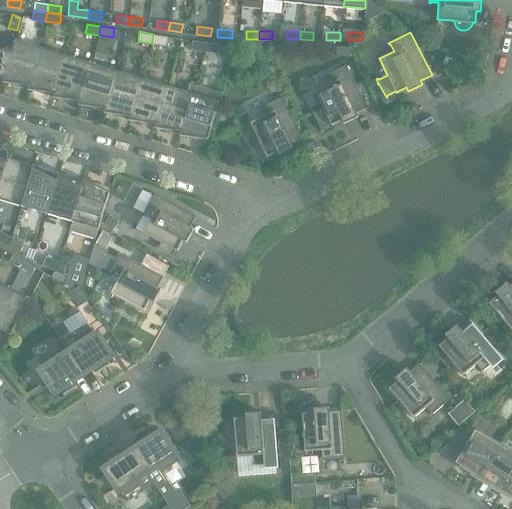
[(0,76),(3,77),(15,39),(16,37),(6,34),(2,48),(0,47),(0,76)]
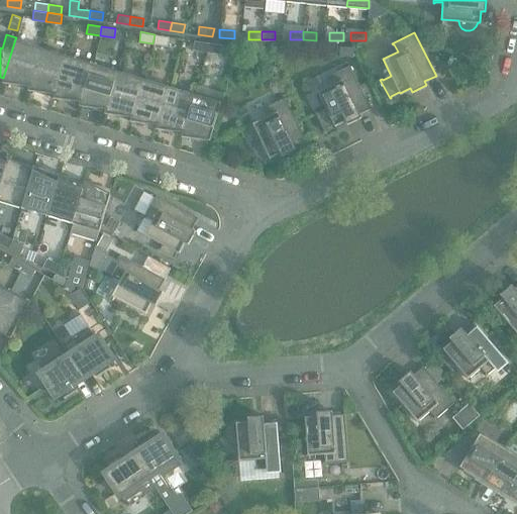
[(168,45),(169,36),(154,34),(152,43),(168,45)]
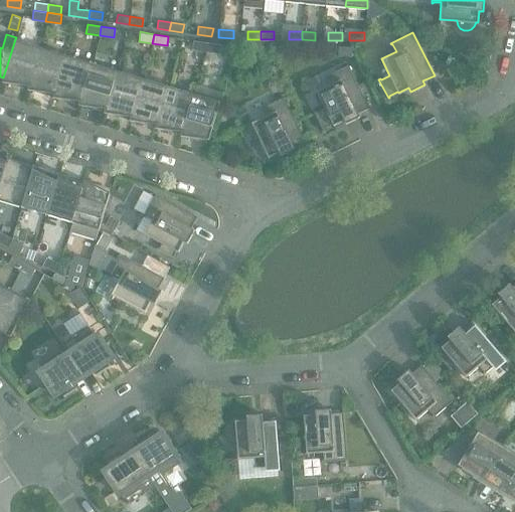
[(28,84),(40,47),(15,39),(3,77),(2,81),(28,84)]
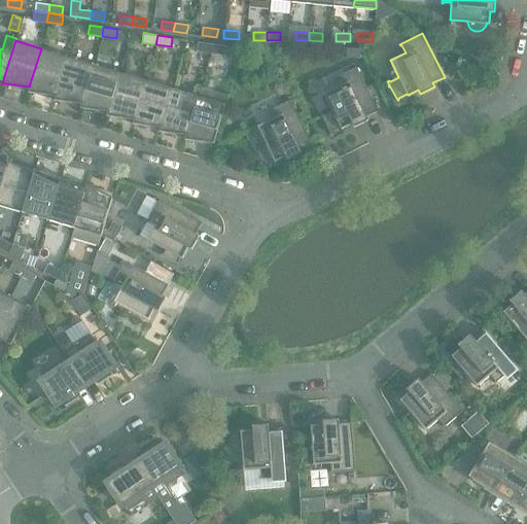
[(211,53),(212,42),(198,40),(197,50),(211,53)]
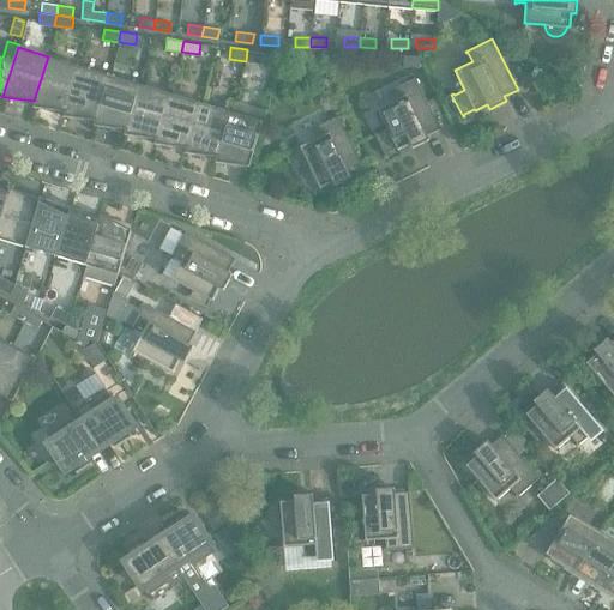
[(263,64),(264,52),(247,49),(246,61),(263,64)]
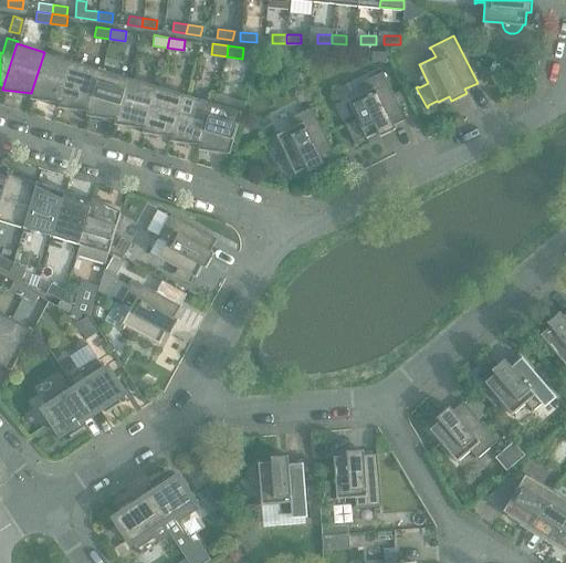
[(386,61),(386,51),(373,51),(373,61),(386,61)]
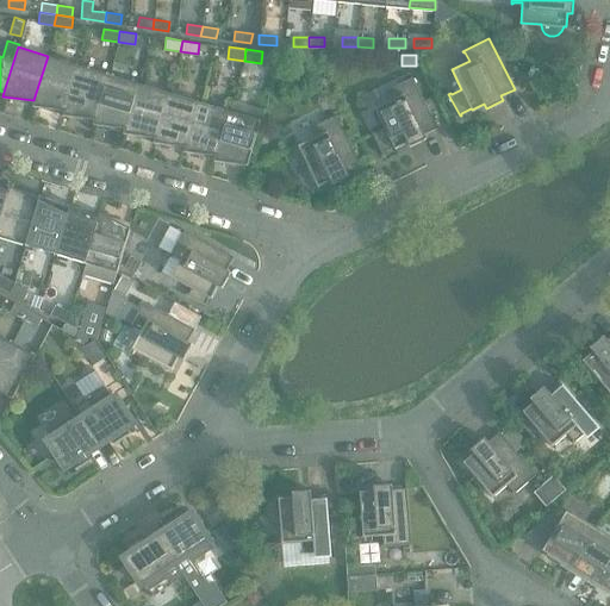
[(64,110),(78,64),(48,56),(33,100),(32,105),(33,106),(64,110)]
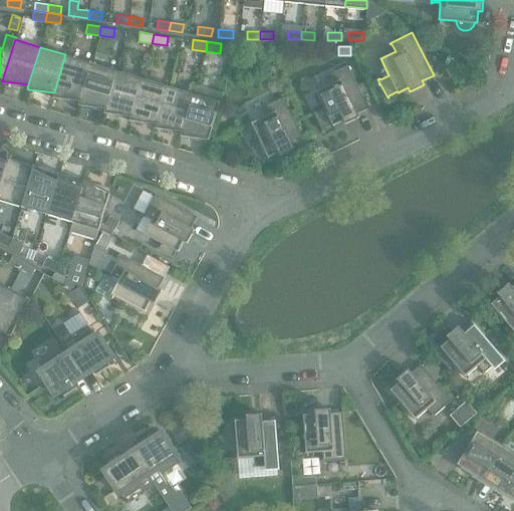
[(79,99),(91,62),(65,54),(54,92),(52,96),(53,96),(79,99)]
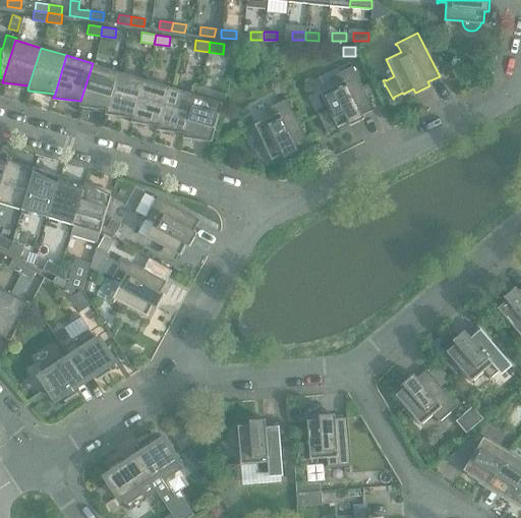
[(106,109),(118,70),(93,63),(80,101),(79,106),(106,109)]
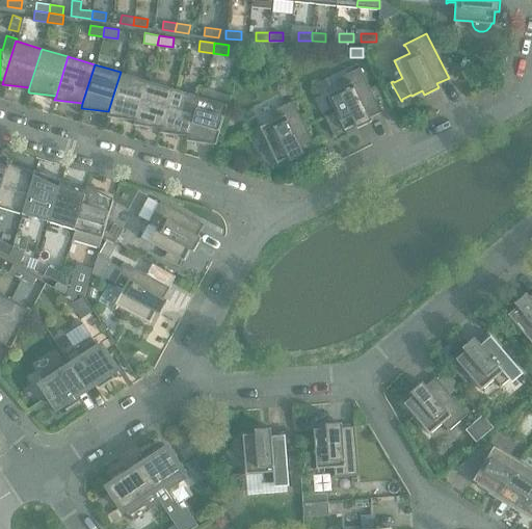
[(381,111),(360,67),(336,78),(337,79),(339,79),(342,85),(326,94),(336,111),(326,115),(325,114),(324,115),(334,134),(335,134),(334,132),(343,127),(344,129),(355,124),(357,127),(371,121),(370,116),(381,111)]
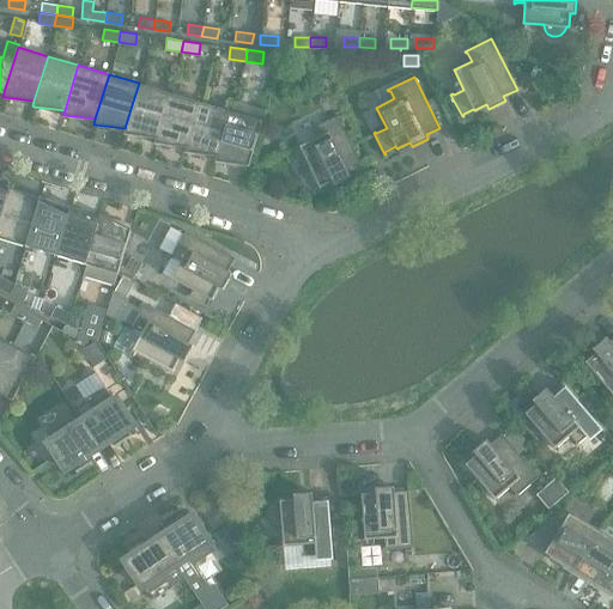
[(155,138),(169,92),(139,83),(125,128),(123,133),(155,138)]
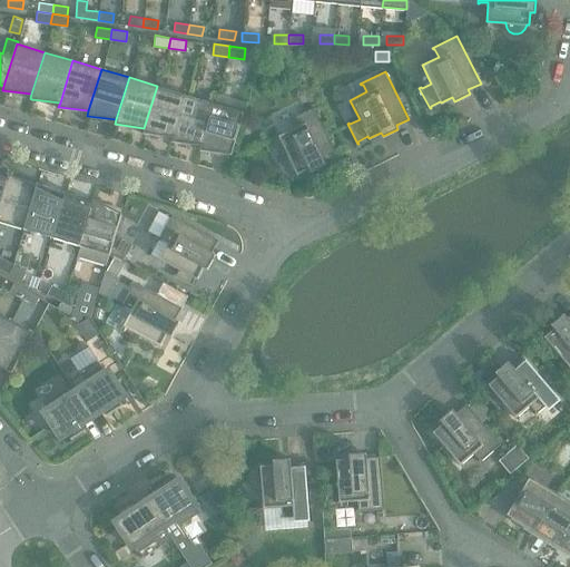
[(173,136),(186,94),(157,86),(144,128),(143,133),(144,133),(173,136)]
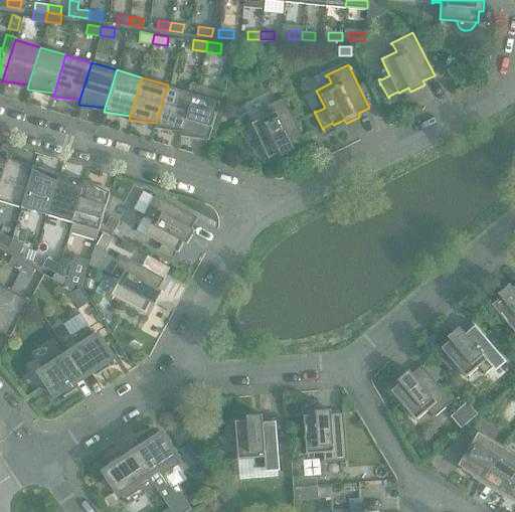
[(208,138),(222,92),(196,83),(193,93),(181,131),(180,135),(208,138)]
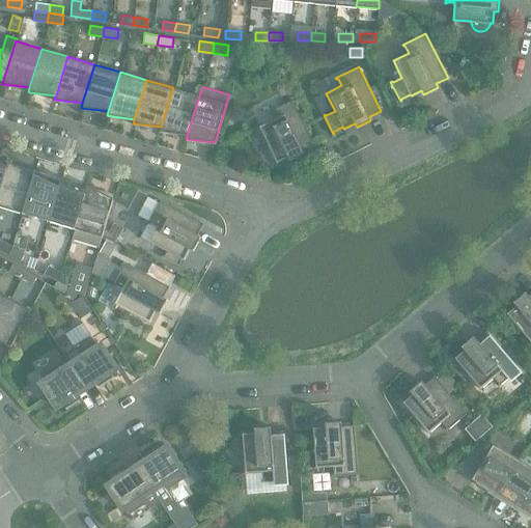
[(187,135),(199,95),(173,87),(161,127),(159,131),(160,131),(187,135)]
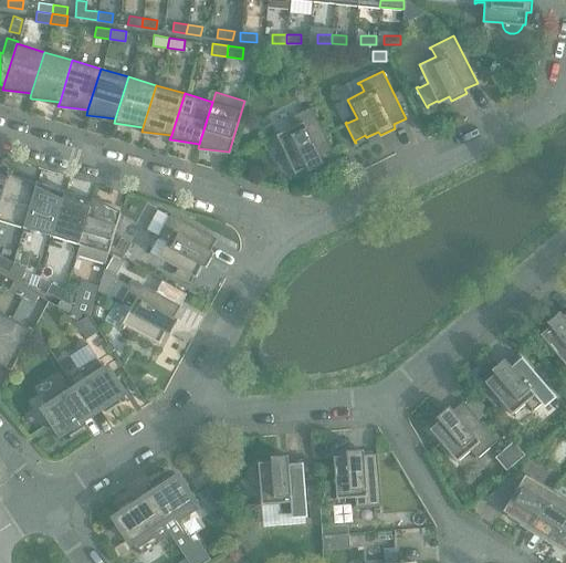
[(334,154),(312,105),(286,117),(287,120),(289,118),(292,126),(275,134),(284,152),(283,152),(281,155),(279,159),(280,164),(282,167),(285,170),(289,171),(293,170),(294,173),(306,167),(308,170),(324,164),(322,159),(334,154)]
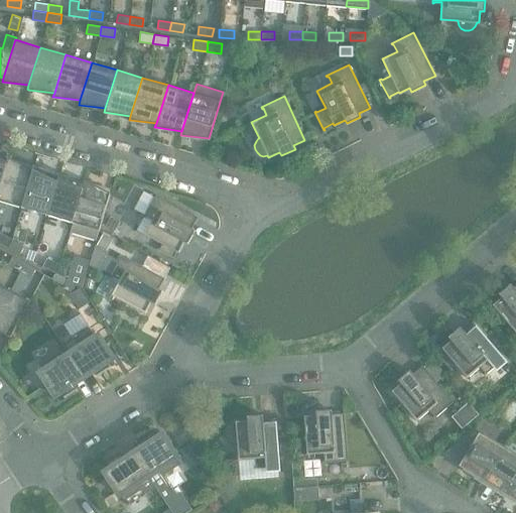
[(0,200),(21,206),(31,168),(7,156),(6,160),(0,181),(0,200)]
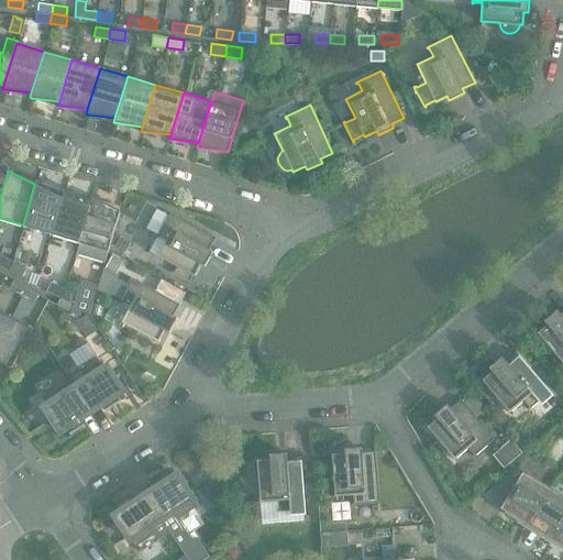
[(50,233),(63,191),(36,178),(34,184),(23,224),(50,233)]
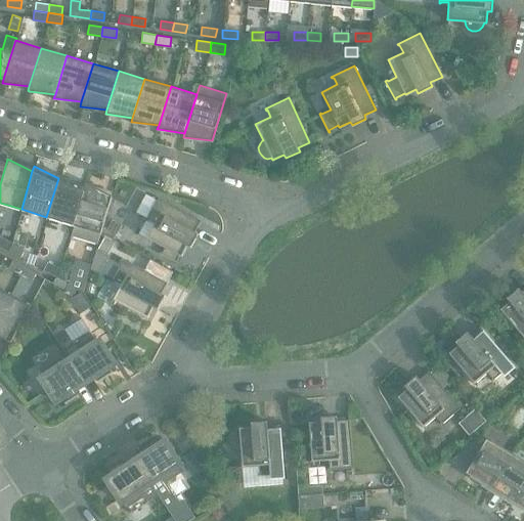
[(73,225),(84,186),(59,174),(58,178),(46,217),(47,217),(73,225)]
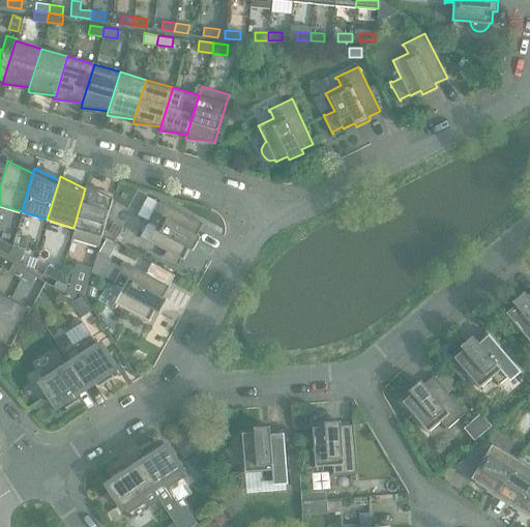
[(101,236),(113,197),(86,184),(85,188),(74,228),(70,237),(98,245),(101,235),(101,236)]
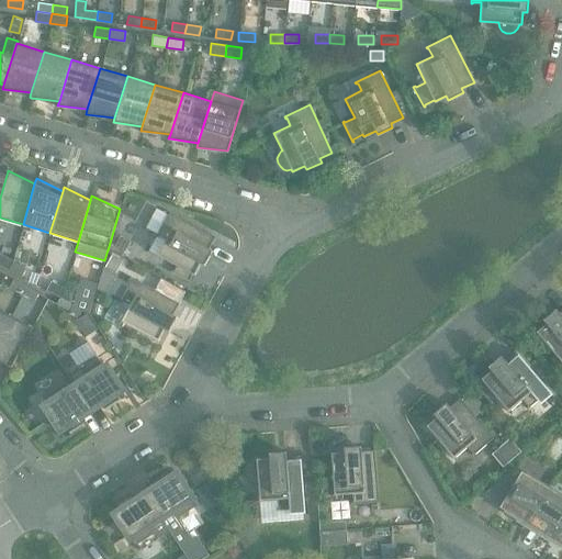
[(209,248),(215,236),(169,211),(156,235),(157,236),(158,234),(166,238),(157,254),(176,265),(173,270),(171,269),(170,271),(191,281),(191,280),(190,279),(192,274),(194,275),(200,263),(204,265),(212,249),(209,248)]
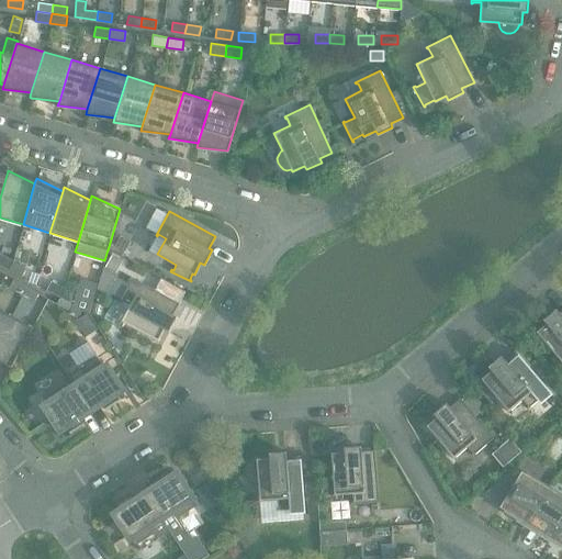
[(132,257),(143,237),(123,226),(112,246),(132,257)]
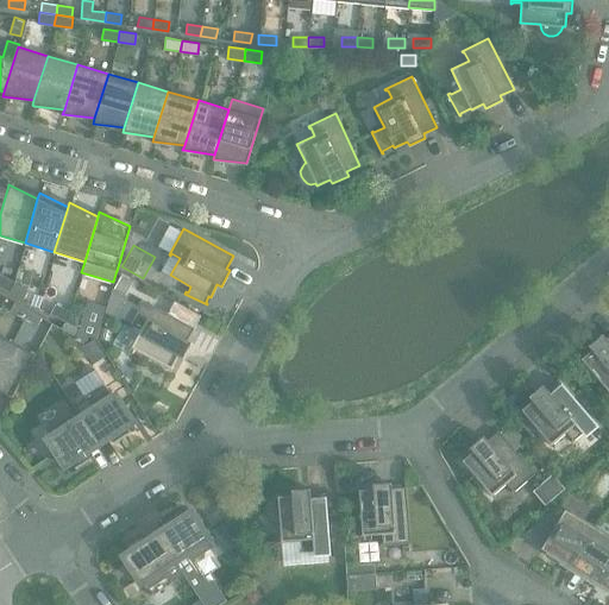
[(0,285),(8,290),(13,281),(0,273),(0,285)]
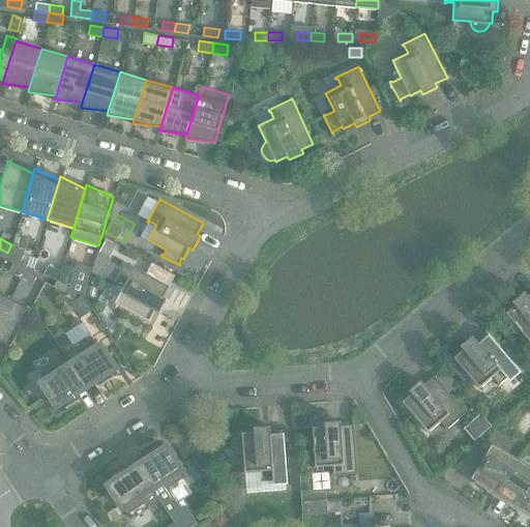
[(109,256),(115,244),(107,239),(99,251),(109,256)]
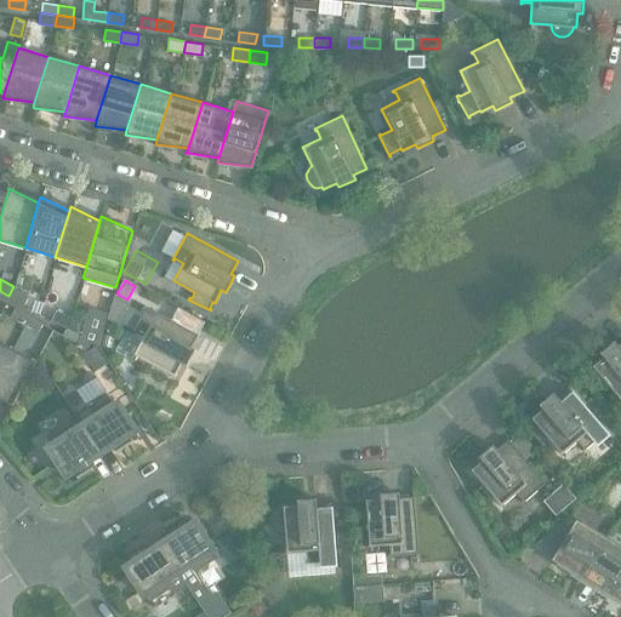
[(23,304),(29,295),(13,286),(9,296),(23,304)]
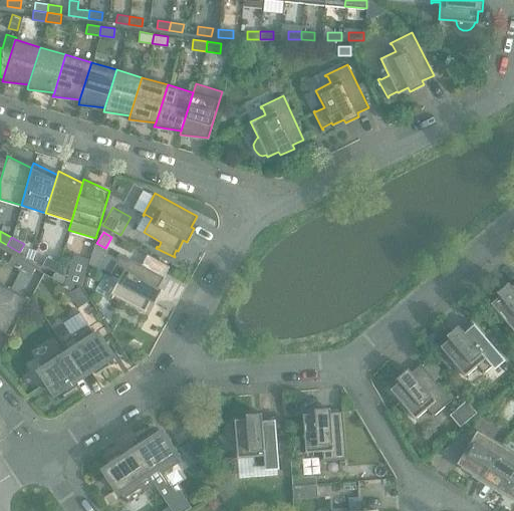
[(162,289),(158,287),(169,266),(148,254),(142,264),(121,253),(109,275),(111,276),(111,274),(118,278),(110,293),(145,311),(151,300),(154,302),(162,289)]
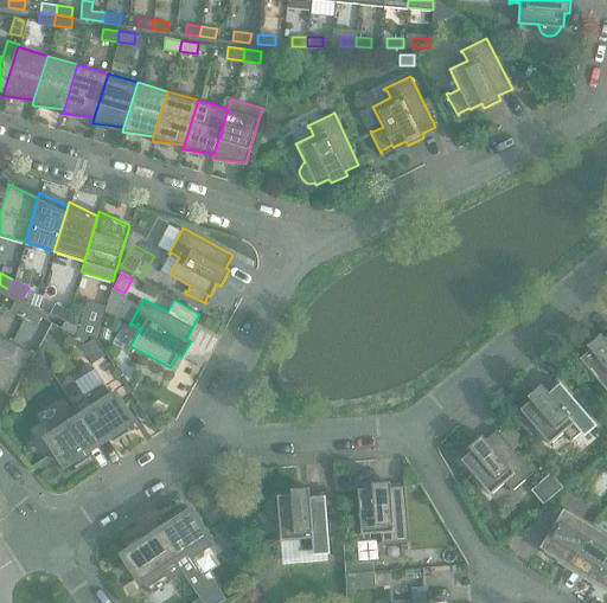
[(24,316),(29,308),(14,301),(10,309),(24,316)]
